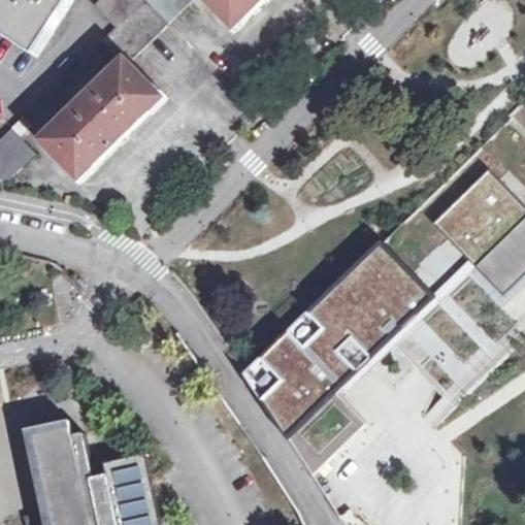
[(0,0),(0,30),(38,54),(71,0),(0,0)]
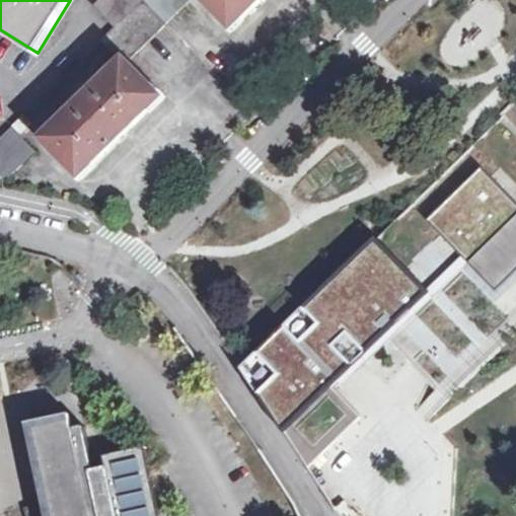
[(93,0),(92,1),(113,23),(137,0),(93,0)]
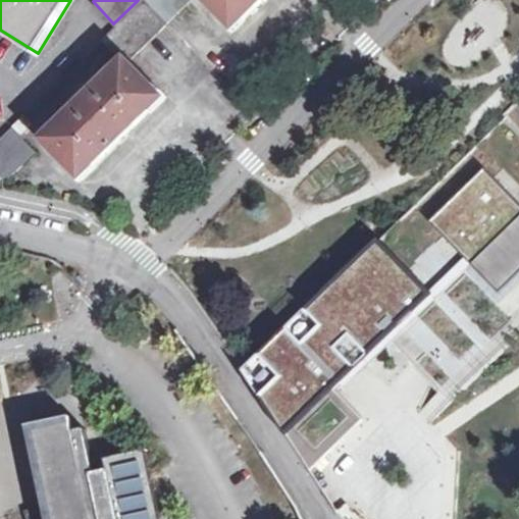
[(100,37),(122,59),(124,56),(126,58),(186,0),(138,0),(113,23),(100,37)]
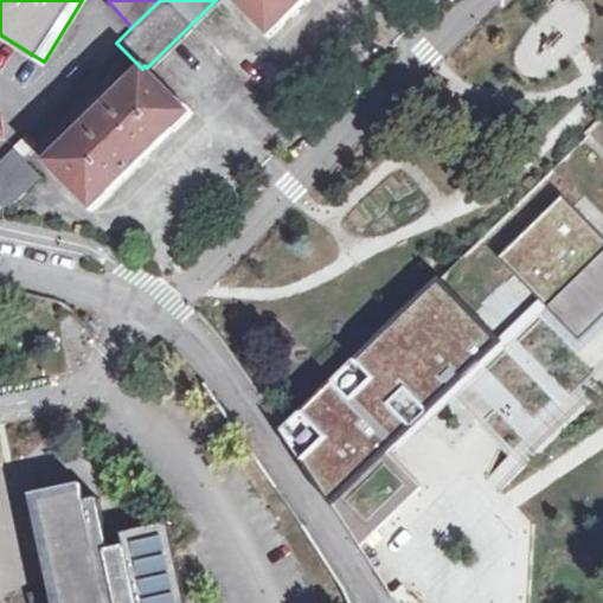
[(241,0),(270,30),(301,0),(241,0)]
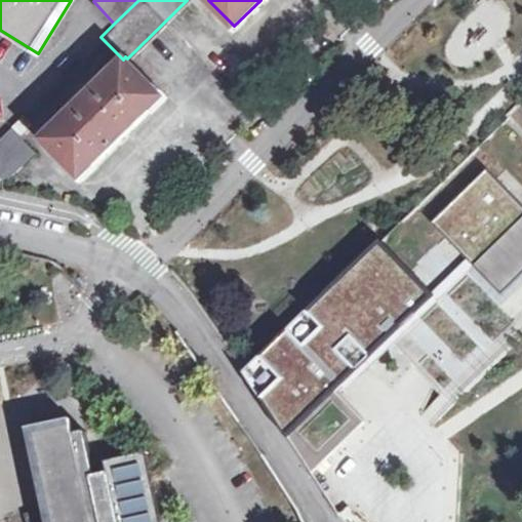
[(125,56),(123,59),(43,137),(80,174),(162,95),(127,58),(125,56)]
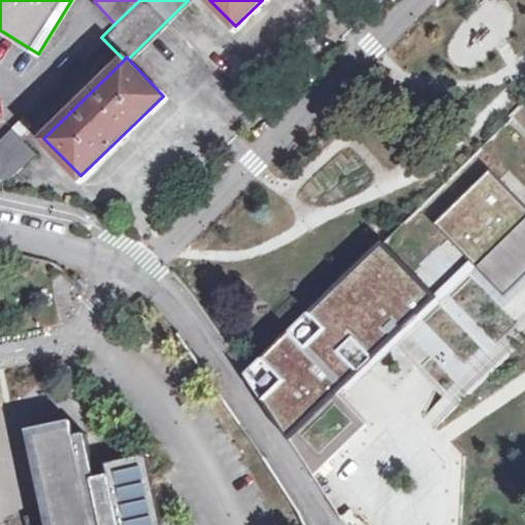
[(0,177),(7,177),(34,152),(22,138),(33,127),(21,116),(9,126),(0,134),(0,177)]
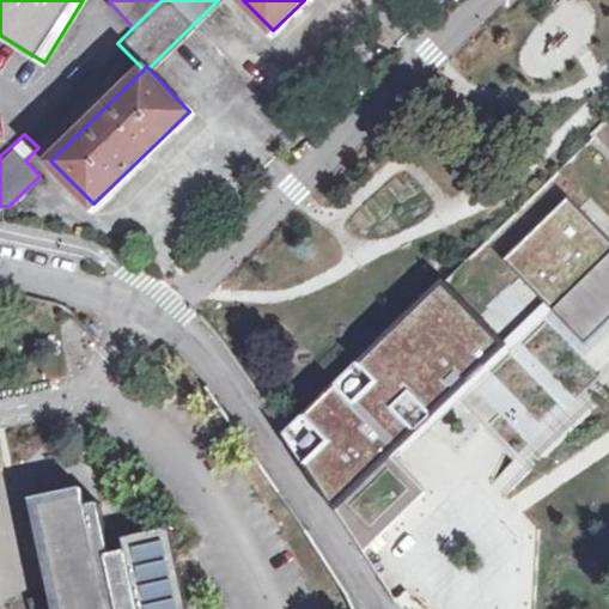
[(324,442),(302,463),(312,477),(359,549),(421,491),(388,456),(413,431),(393,409),(408,395),(428,416),(462,384),(535,460),(608,388),(608,159),(585,135),(354,360),(371,378),(349,399),(333,382),(298,415),(324,442)]
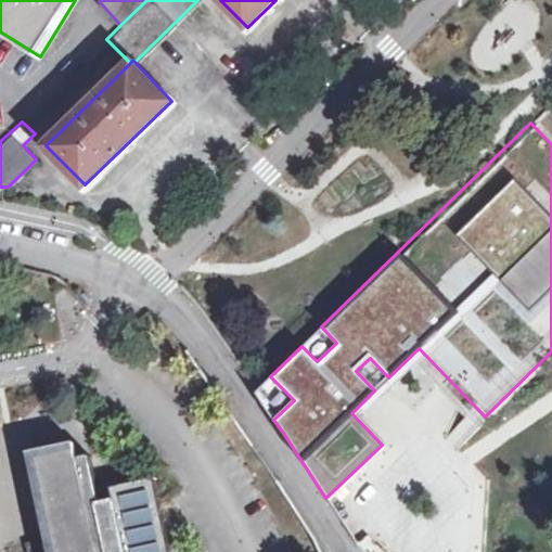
[(321,326),(302,346),(317,361),(336,343),(321,326)]
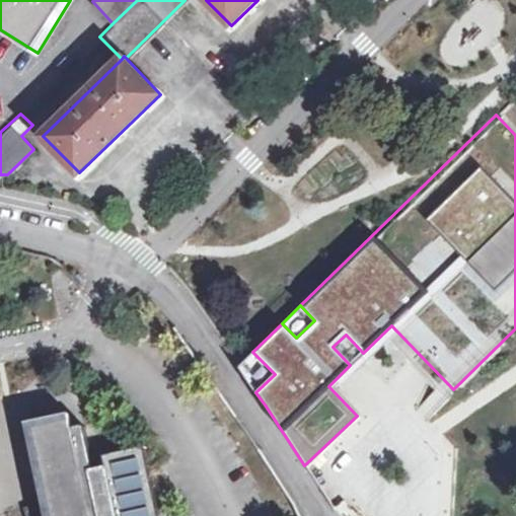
[(346,335),(333,347),(350,365),(363,353),(346,335)]
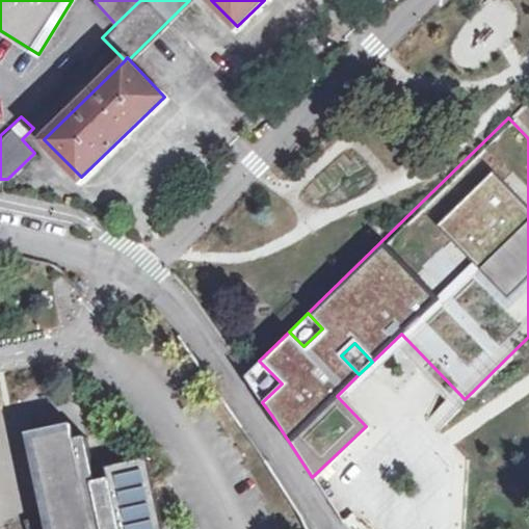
[(259,361),(244,375),(262,402),(282,384),(259,361)]
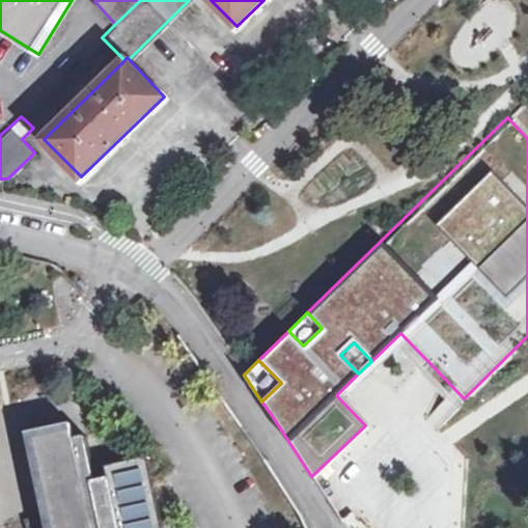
[(40,508),(57,503),(48,474),(38,447),(66,437),(66,436),(71,434),(67,420),(24,431),(40,508)]
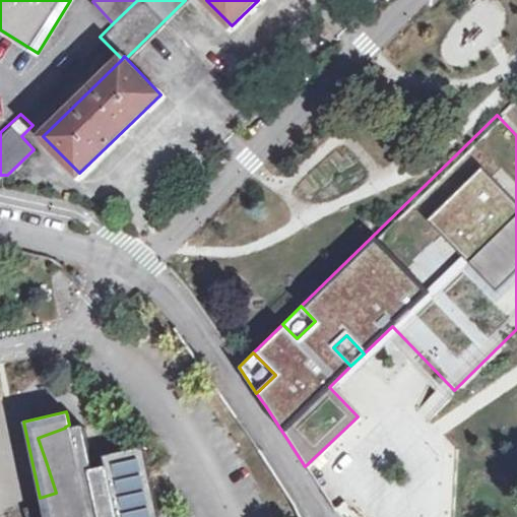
[(69,425),(65,427),(65,428),(38,438),(47,464),(56,493),(40,498),(20,505),(23,516),(166,516),(142,445),(103,458),(104,461),(91,465),(77,423),(69,425)]
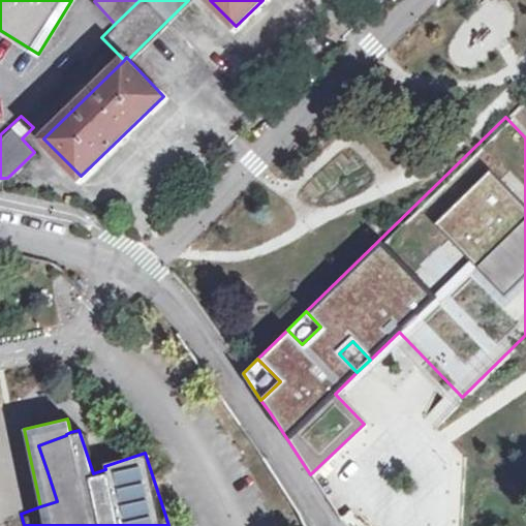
All buildings are outlined.
